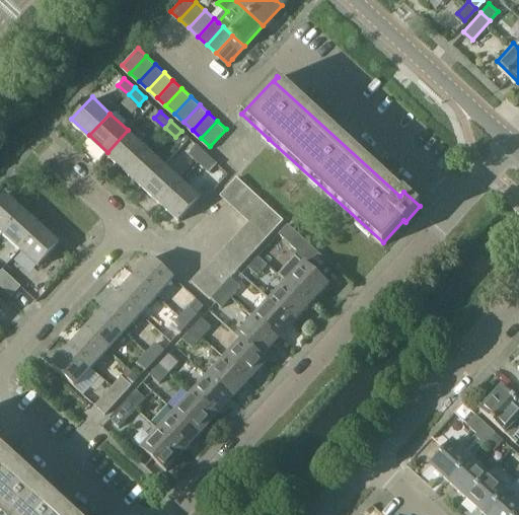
[(128,130),(107,152),(125,168),(146,146),(128,130)]
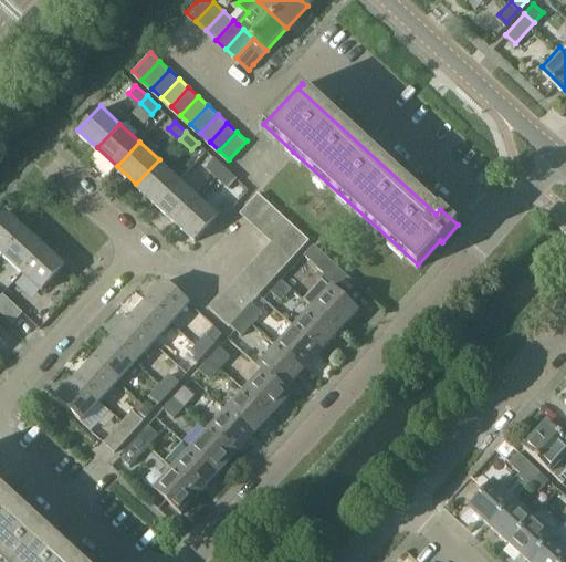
[(219,175),(226,167),(215,157),(208,164),(219,175)]
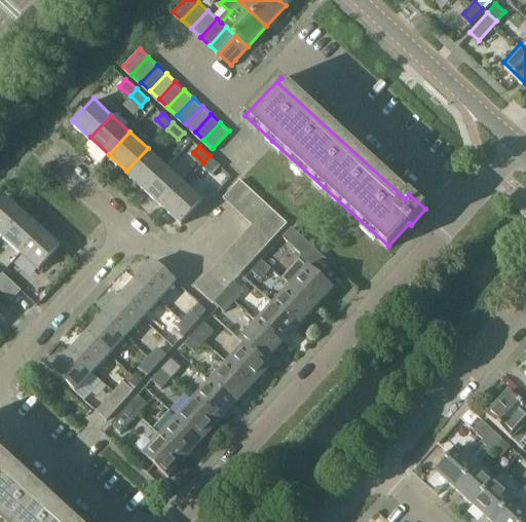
[(148,148),(126,171),(145,187),(165,164),(148,148)]
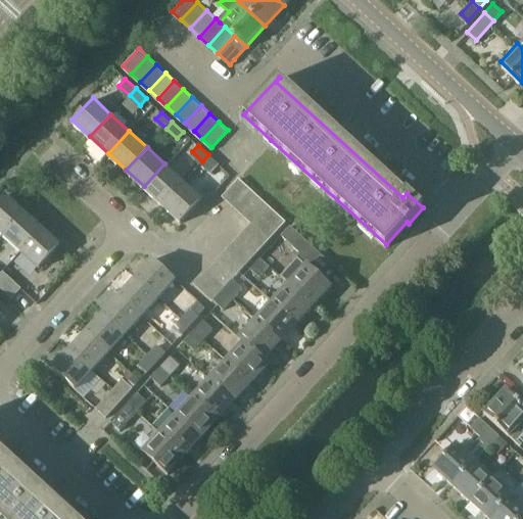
[(208,154),(202,161),(214,171),(220,163),(208,154)]
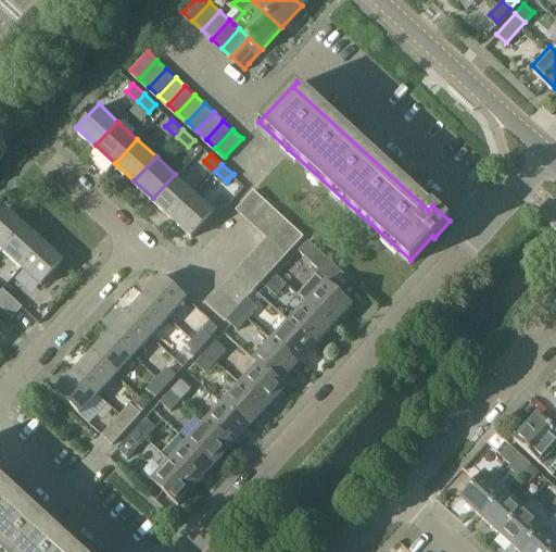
[(175,174),(153,198),(172,215),(194,191),(175,174)]
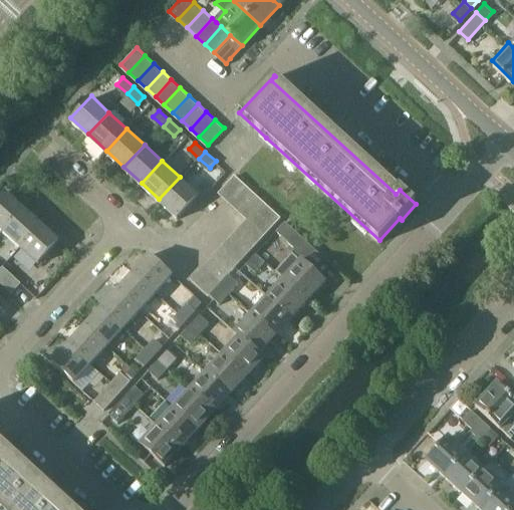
[(245,182),(235,174),(219,191),(229,199),(245,182)]
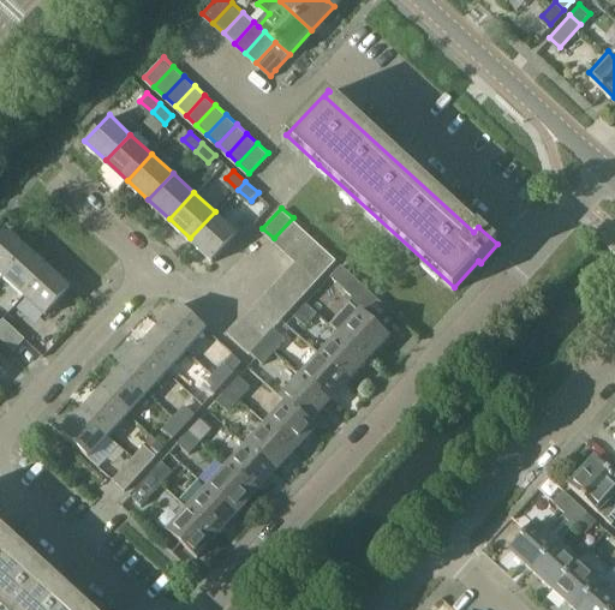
[(215,211),(190,238),(212,258),(236,232),(215,211)]
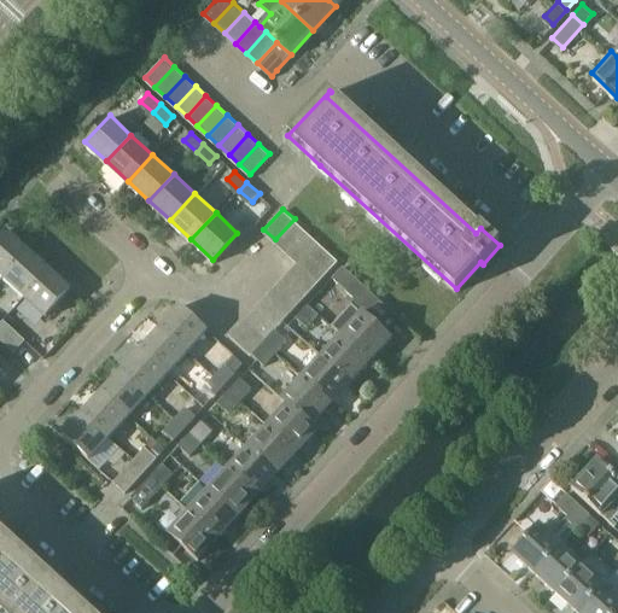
[(286,250),(305,229),(295,219),(275,239),(286,250)]
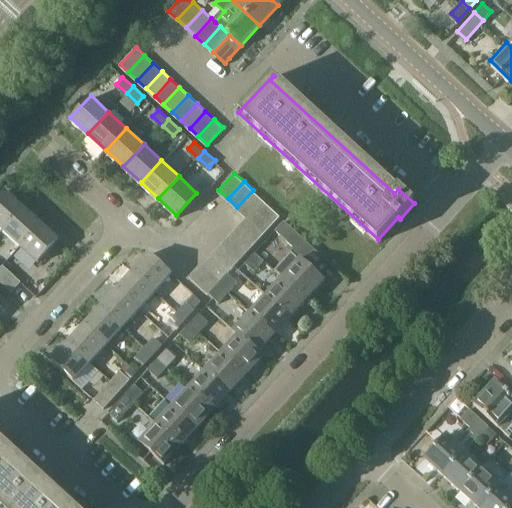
[(0,194),(0,224),(3,227),(23,205),(5,189),(0,194)]
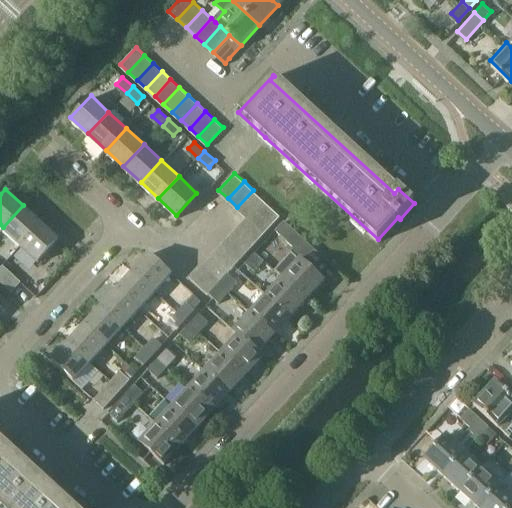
[(237,207),(246,216),(262,199),(253,190),(237,207)]
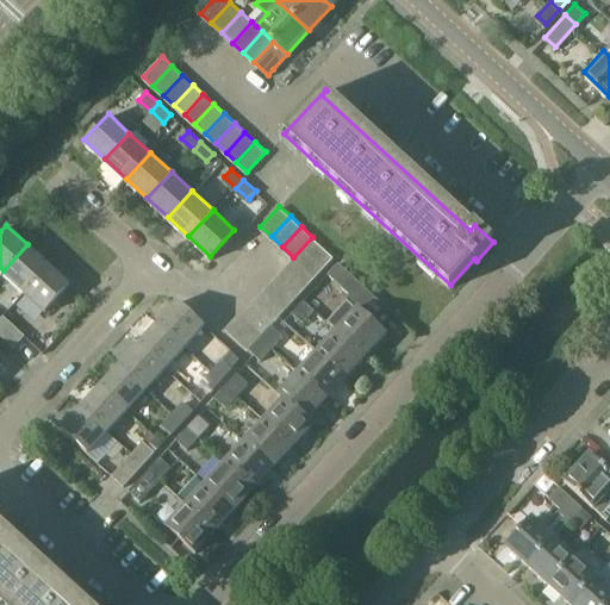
[(312,237),(293,257),(315,276),(334,256),(312,237)]
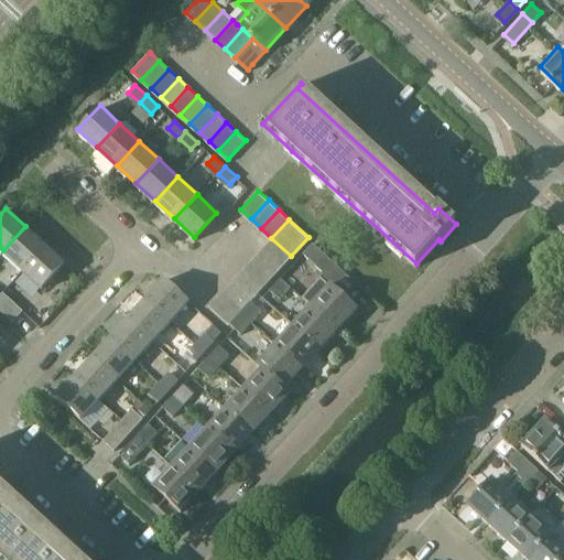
[(25,226),(3,250),(22,268),(44,244),(25,226)]
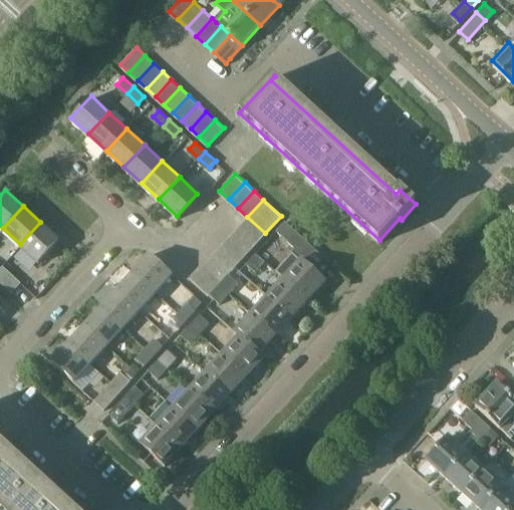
[(265,233),(247,217),(238,227),(256,243),(265,233)]
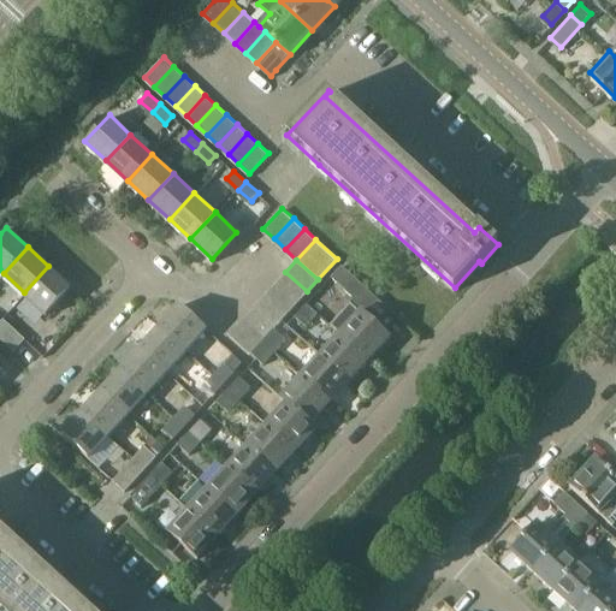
[(332,321),(343,332),(369,356),(390,334),(363,310),(378,295),(343,264),(332,274),(356,296),(332,321)]
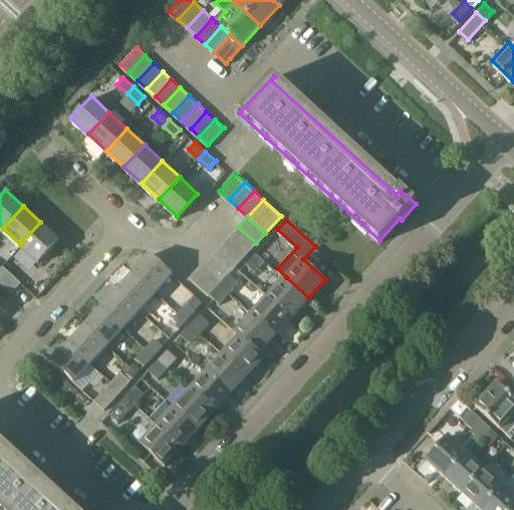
[(38,260),(58,239),(40,222),(20,244),(38,260)]
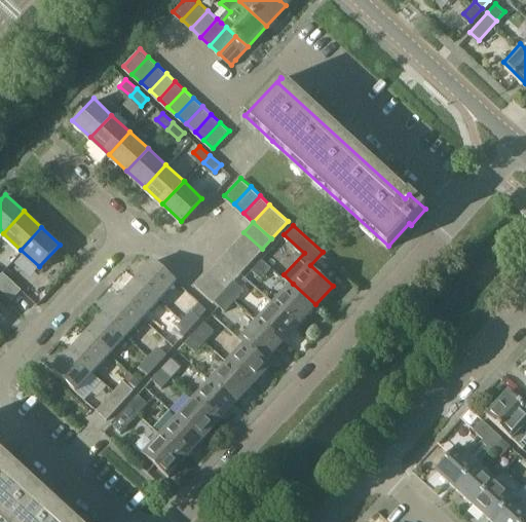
[(243,232),(234,243),(252,259),(262,249),(243,232)]
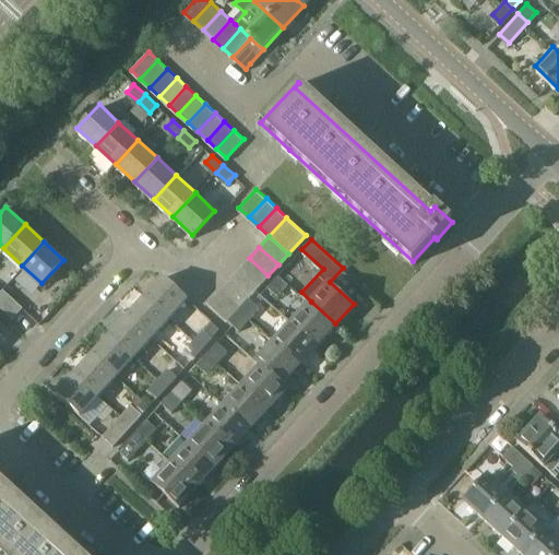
[(249,258),(239,269),(258,286),(268,275),(249,258)]
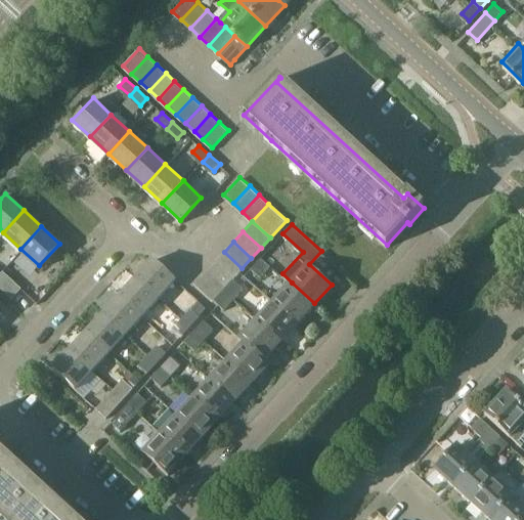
[(224,252),(215,262),(232,278),(233,276),(242,268),(224,252)]
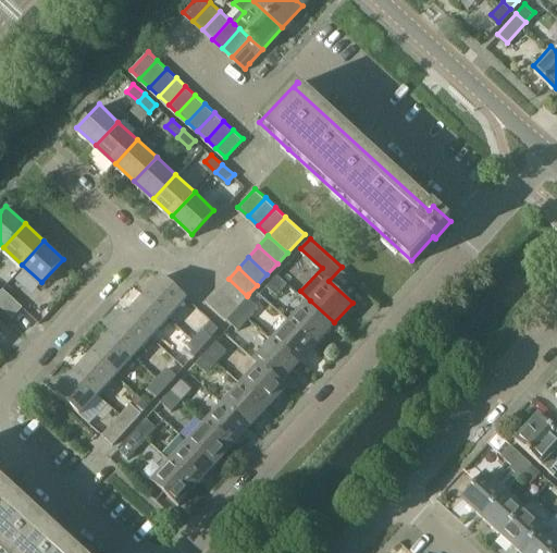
[(162,274),(145,294),(169,316),(186,296),(162,274)]
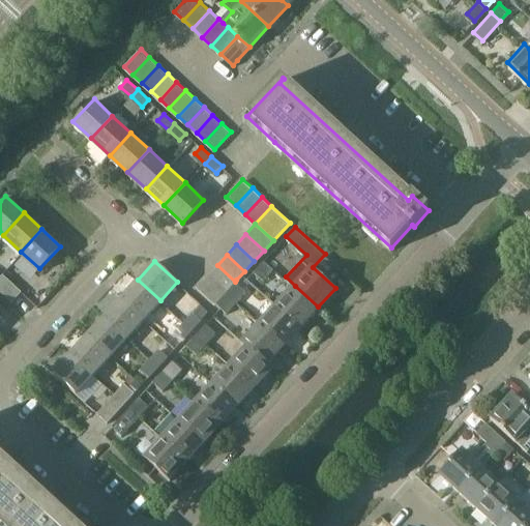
[(264,261),(254,271),(263,281),(273,269),(264,261)]
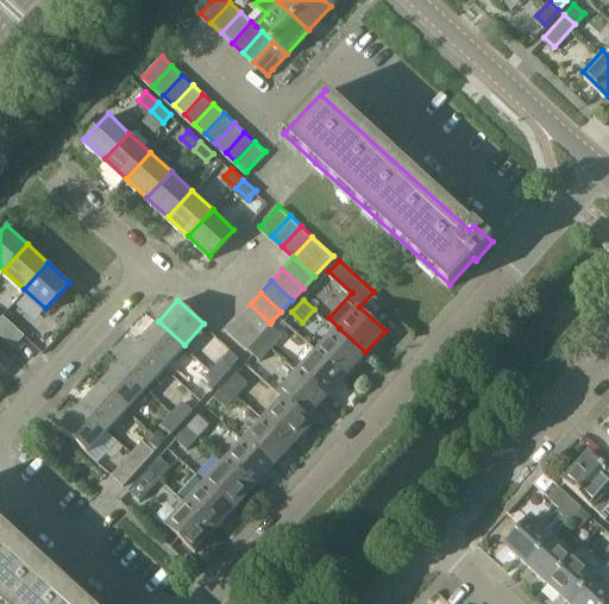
[(250,304),(238,316),(261,334),(270,323),(250,304)]
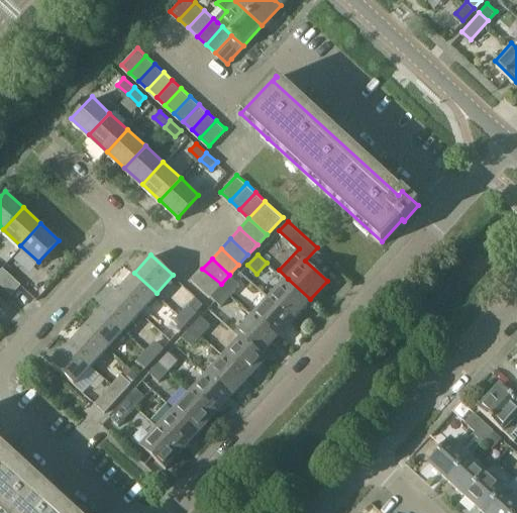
[(0,281),(12,292),(21,283),(3,267),(0,270),(0,281)]
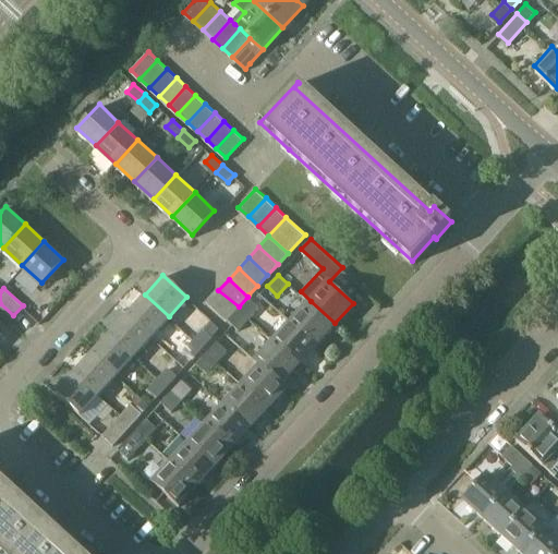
[(208,301),(228,318),(229,317),(239,306),(218,290),(208,301)]
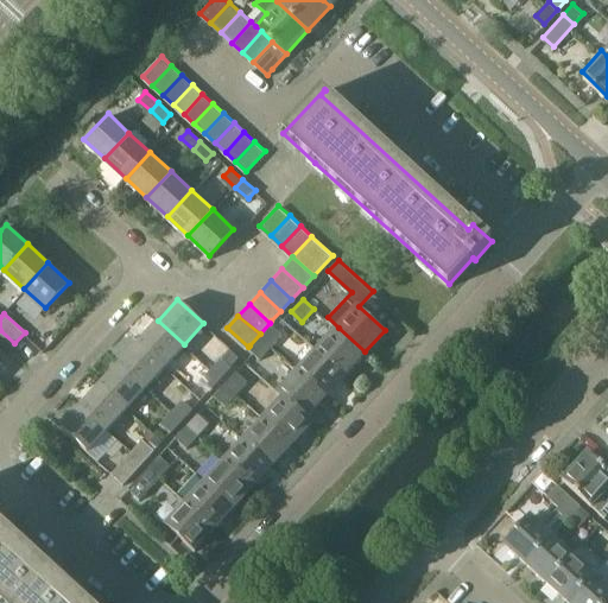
[(184,344),(158,321),(139,342),(165,366),(184,344)]
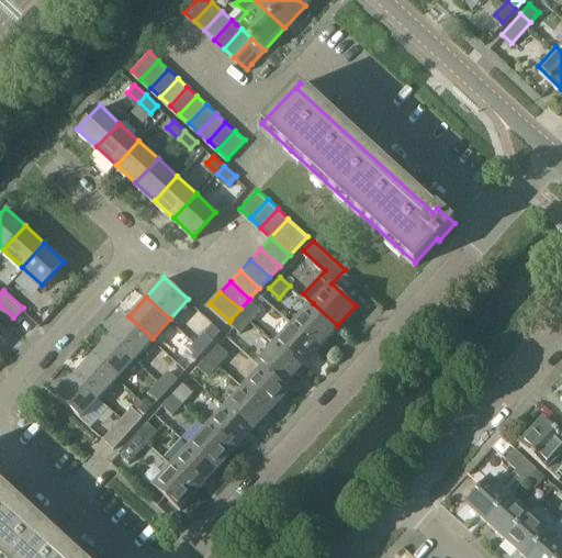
[(249,299),(240,309),(251,320),(262,308),(250,297),(249,299)]
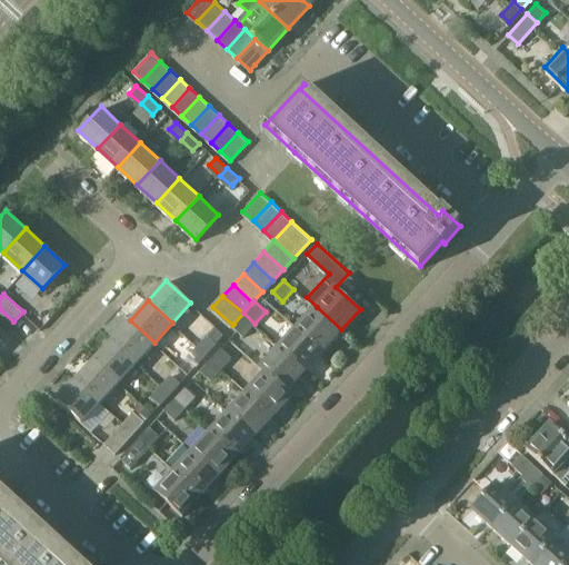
[(119,303),(107,321),(119,329),(132,311),(119,303)]
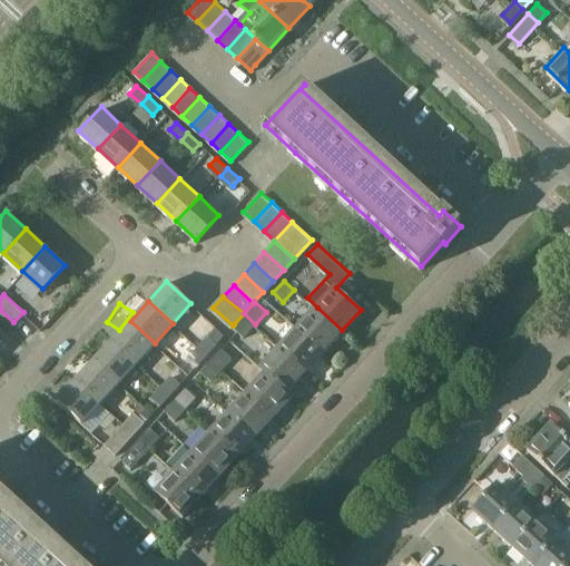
[(298,328),(324,350),(342,330),(317,308),(298,328)]
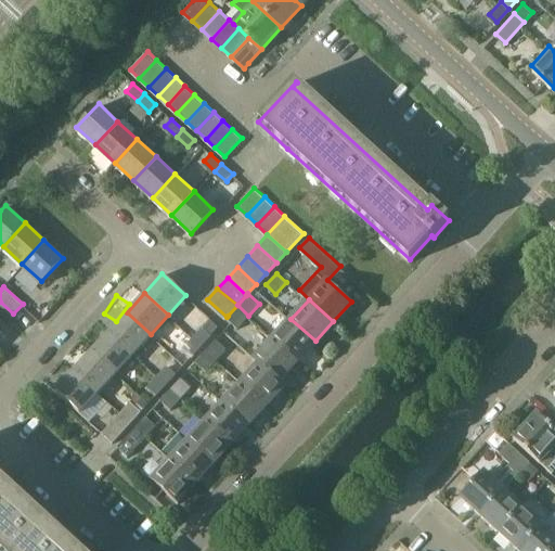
[(237,305),(228,316),(239,325),(248,316),(237,305)]
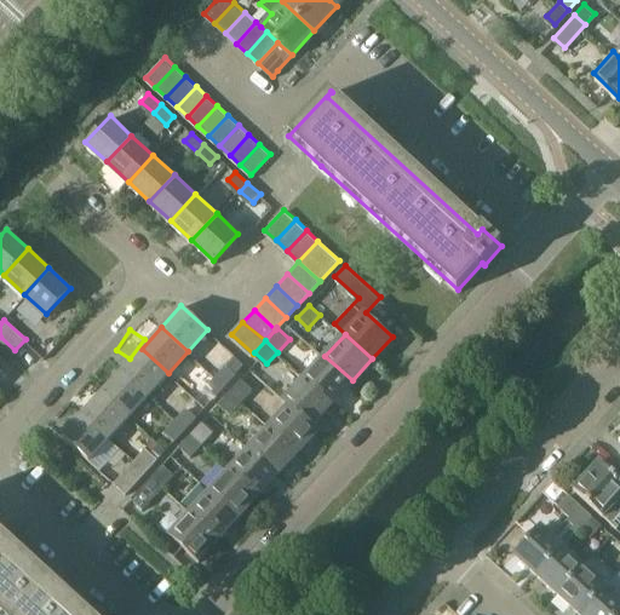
[(168,373),(142,349),(122,369),(149,394),(168,373)]
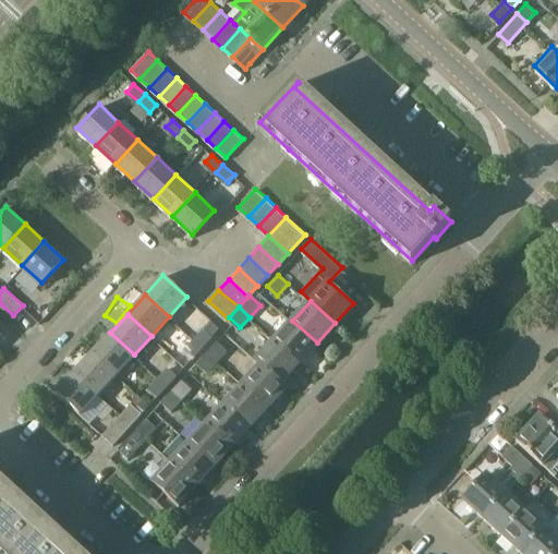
[(275,340),(299,363),(317,342),(292,321),(275,340)]
